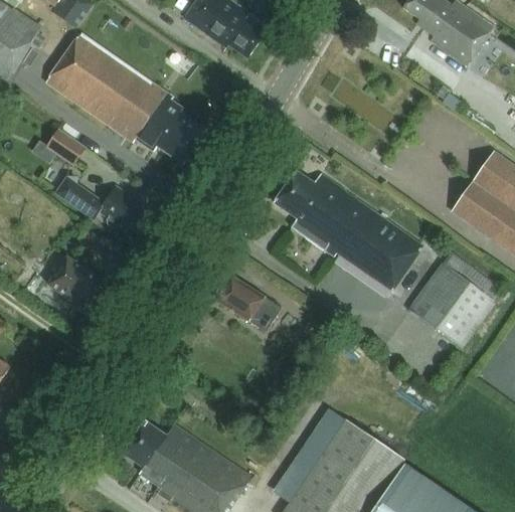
[(0,54),(15,64),(28,44),(38,50),(46,38),(38,33),(42,28),(1,0),(0,0),(0,54)]
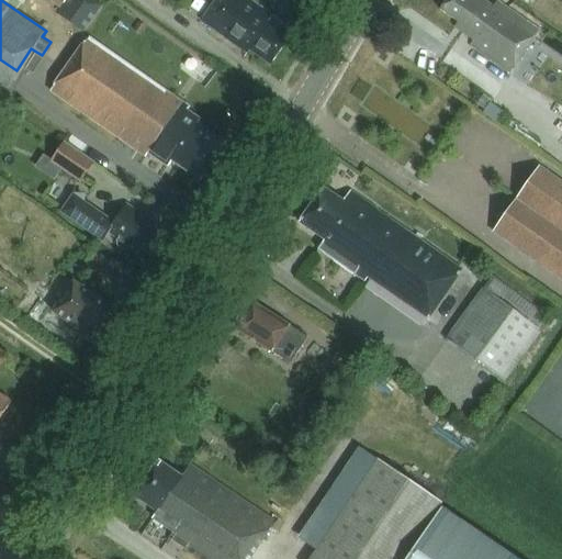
[(4,0),(17,9),(22,0),(4,0)]
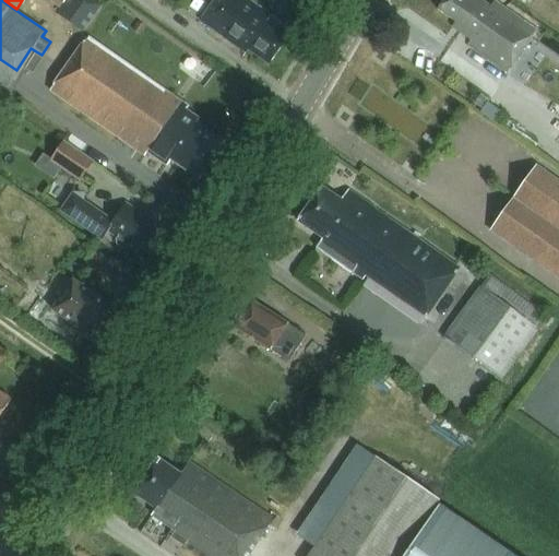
[(64,0),(57,11),(83,28),(102,3),(97,0),(64,0)]
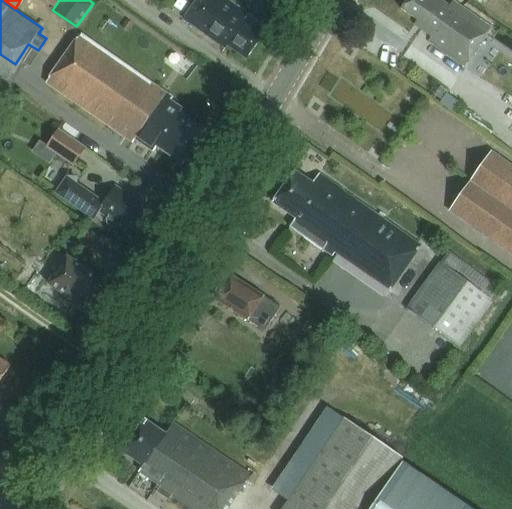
[(196,0),(183,19),(226,49),(230,44),(248,57),(269,27),(229,0),(196,0)]
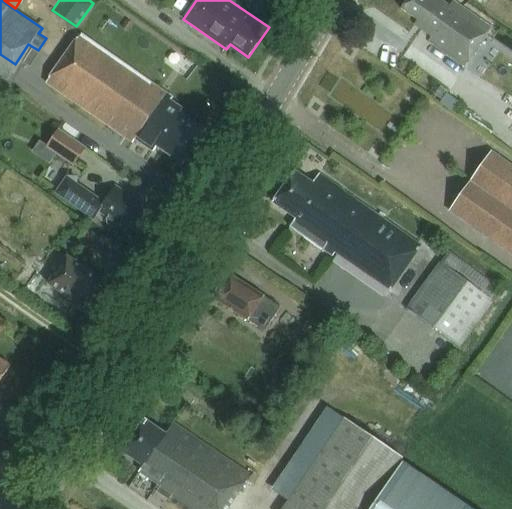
[(428,39),(465,64),(490,26),(452,0),(450,0),(449,3),(444,0),(405,0),(402,6),(425,21),(421,26),(432,33),(428,39)]
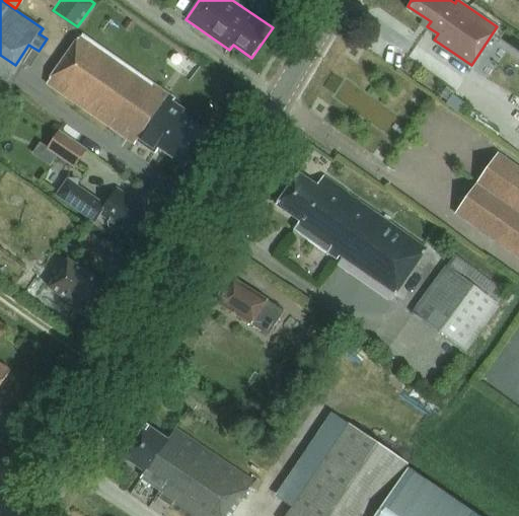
[(159,145),(187,163),(209,132),(181,113),(186,107),(173,99),(175,96),(82,32),(48,82),(137,143),(139,140),(155,151),(159,145)]
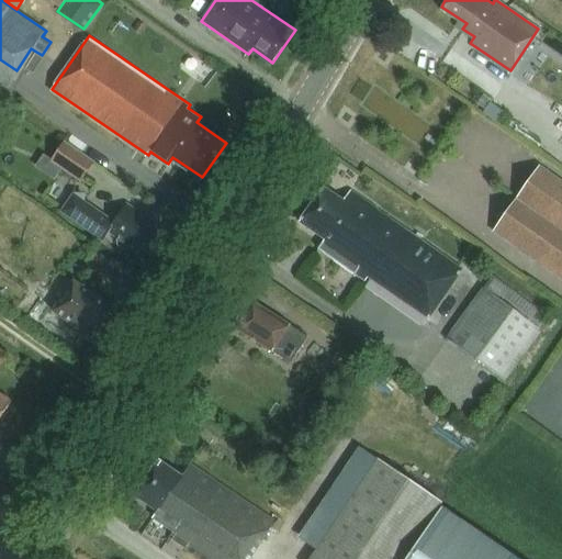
[(62,140),(49,159),(80,179),(93,159),(62,140)]
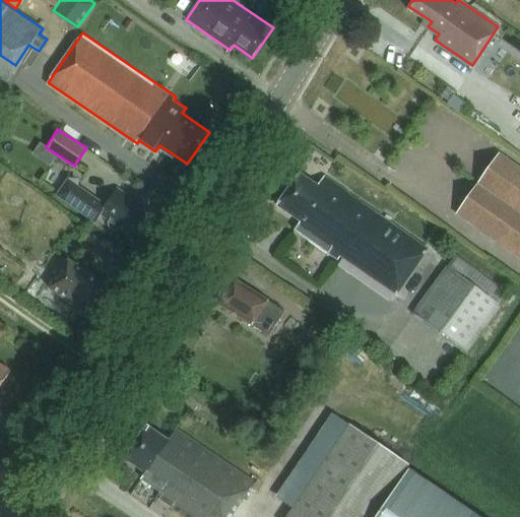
[(459,211),(519,253),(519,165),(501,151),(459,211)]
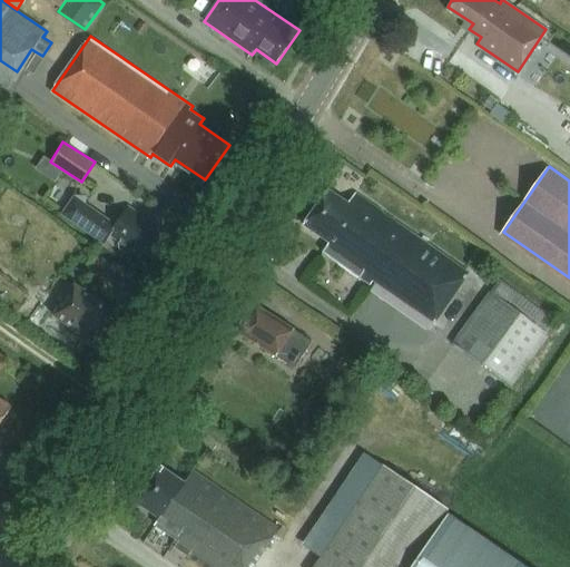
[(346,204),(326,191),(303,225),(328,243),(322,253),(359,279),(360,277),(370,285),(373,281),(434,323),(469,272),(353,193),(346,204)]
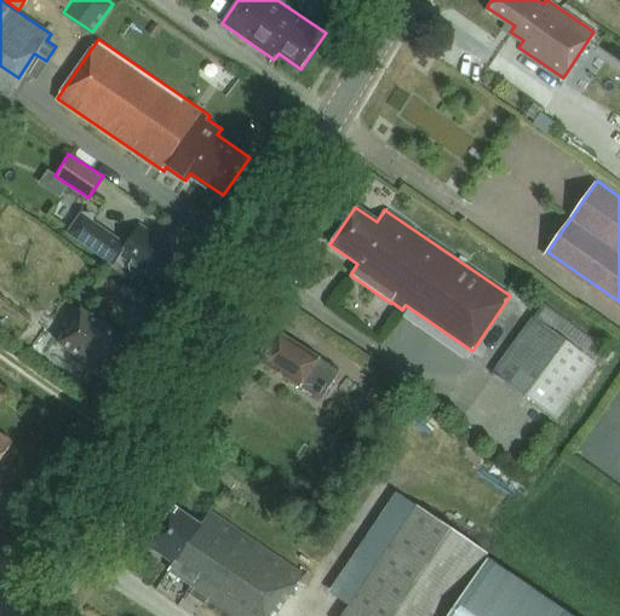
[(126,242),(98,223),(80,211),(67,230),(113,262),(120,252),(131,259),(128,262),(130,266),(137,271),(142,271),(147,264),(168,278),(185,254),(139,222),(126,242)]
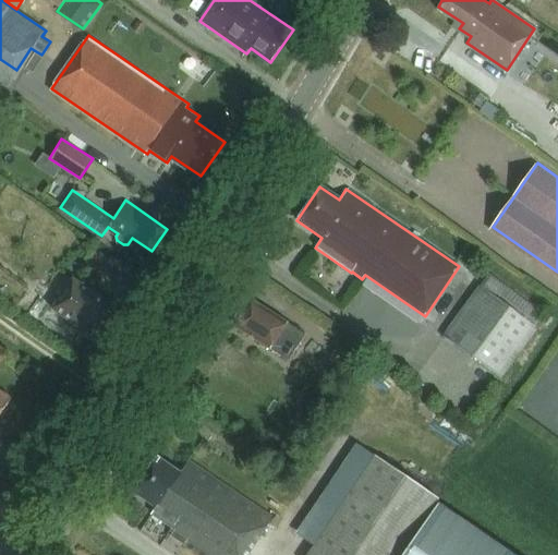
[(81,328),(97,339),(119,308),(74,277),(55,305),(83,325),(81,328)]
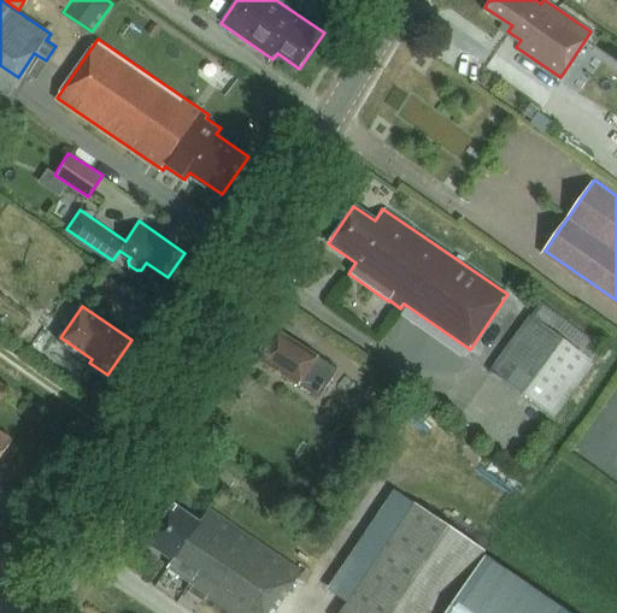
[(594,363),(527,314),(487,369),(554,417),(594,363)]
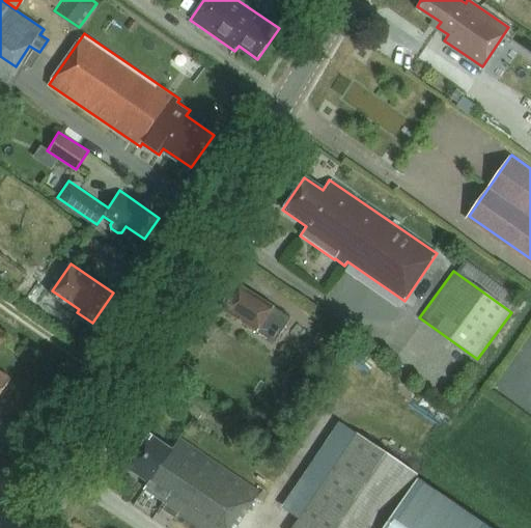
[(275,340),(290,315),(238,282),(222,307),(275,340)]
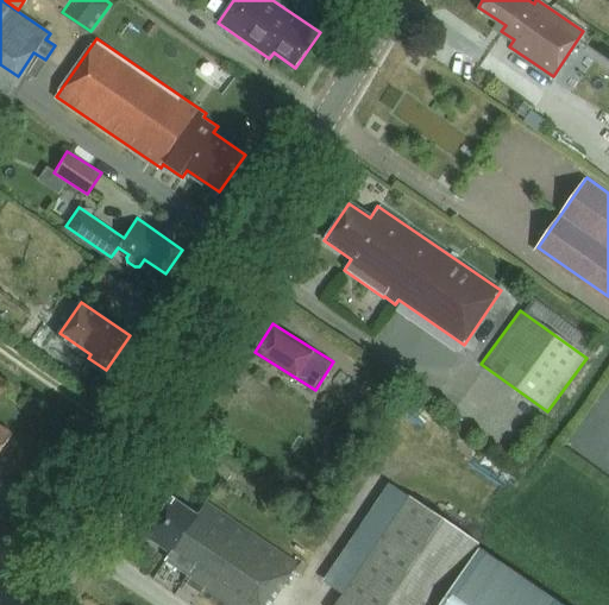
[(0,447),(12,430),(0,422),(0,391),(7,382),(0,377),(0,447)]
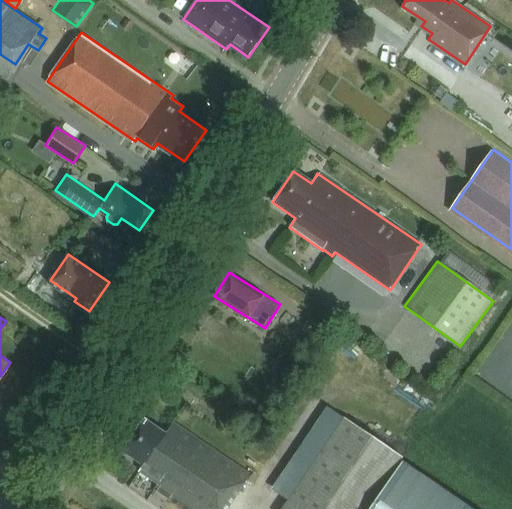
[(344,417),(281,508),(368,508),(404,457),(344,417)]
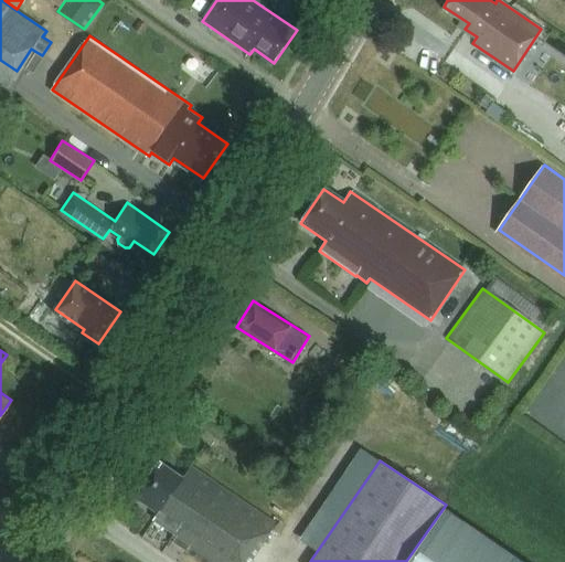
[(251,561),(278,523),(192,465),(183,478),(160,463),(137,497),(159,512),(155,519),(174,533),(171,539),(204,561),(251,561)]
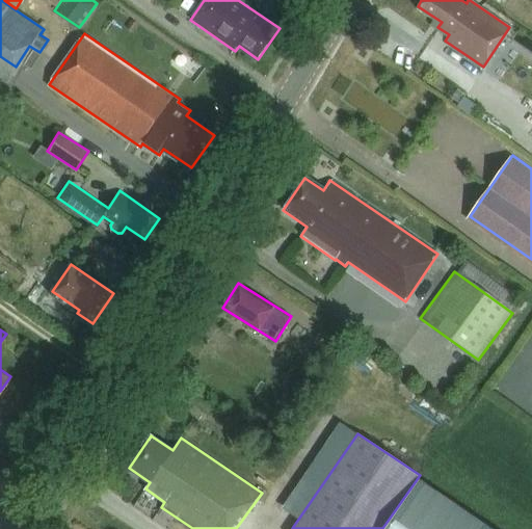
[(18,469),(0,458),(0,487),(4,491),(18,469)]
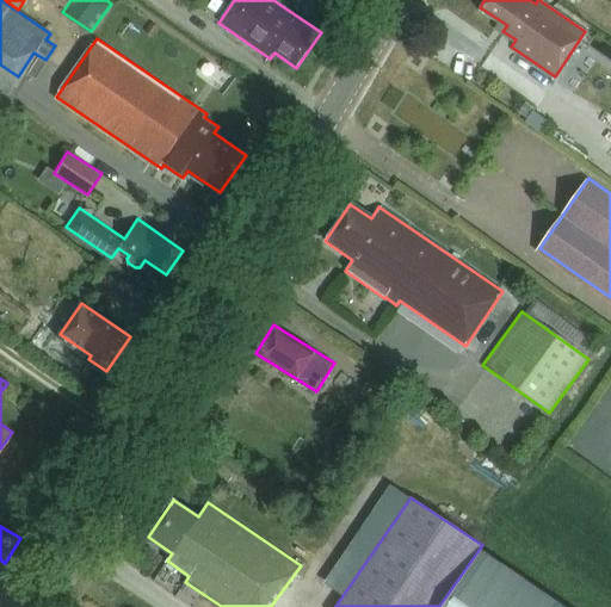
[(566,606),(481,550),(443,606),(566,606)]
